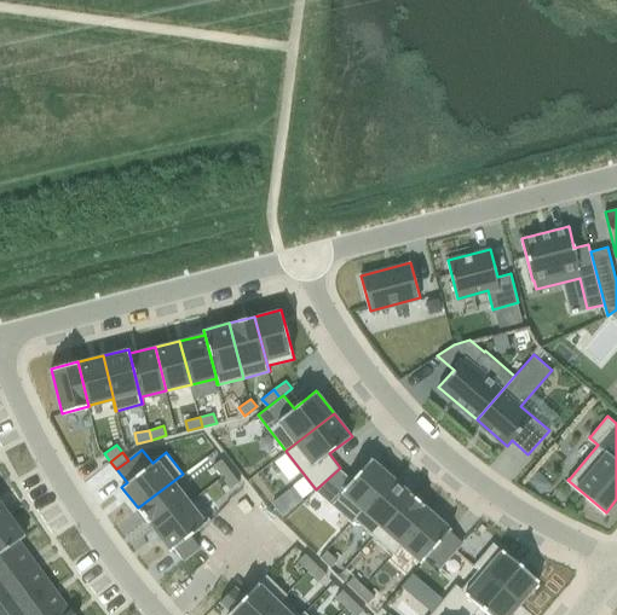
[(221,458),(214,464),(223,476),(231,469),(221,458)]
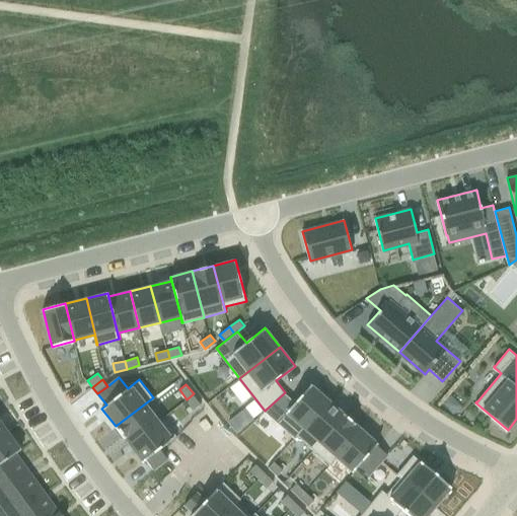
[(285,392),(265,411),(295,437),(328,399),(311,384),(295,401),(285,392)]
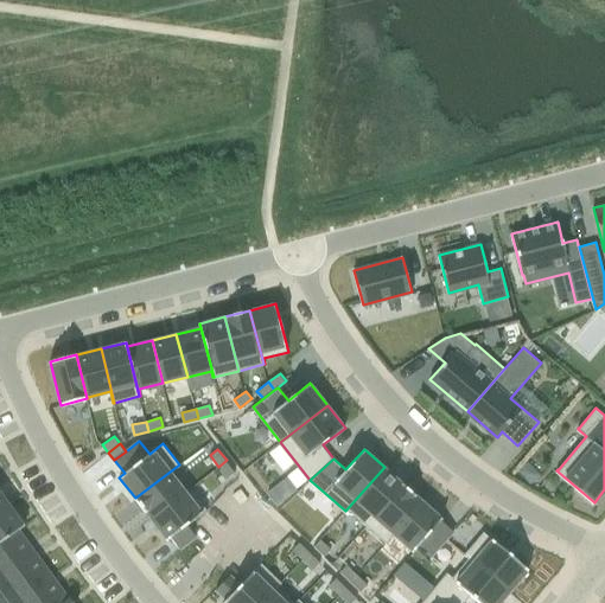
[(227,460),(218,467),(228,478),(235,472),(227,460)]
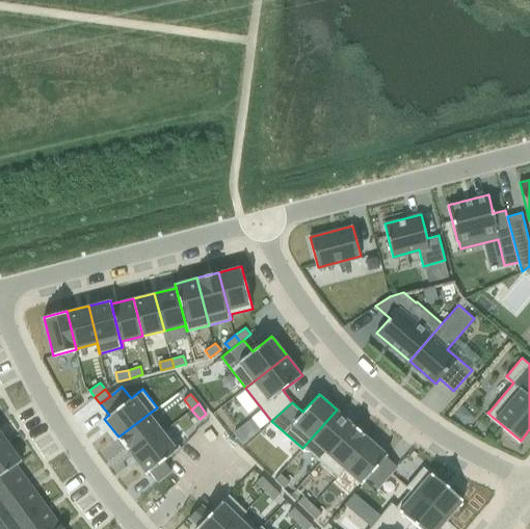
[(157,407),(118,437),(133,455),(167,428),(166,427),(162,430),(150,415),(158,408),(157,407)]
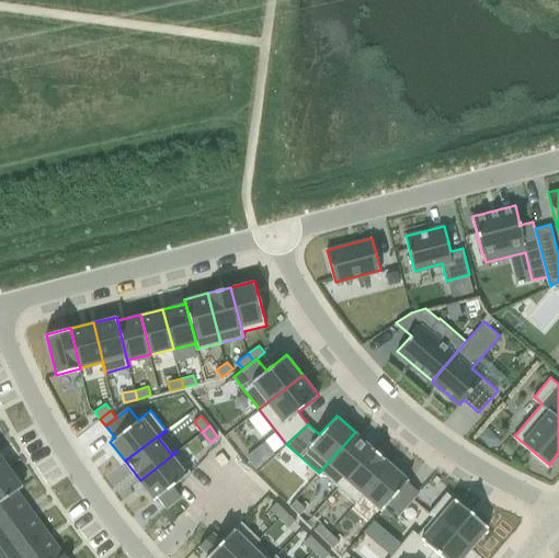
[(355,432),(319,473),(319,474),(322,470),(339,486),(373,447),(355,432)]
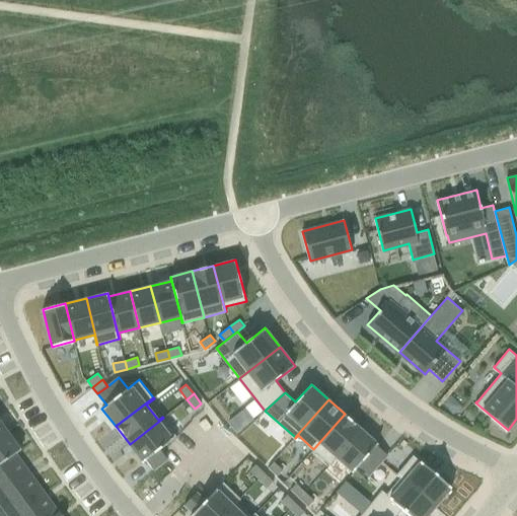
[(254,422),(246,411),(229,425),(237,435),(254,422)]
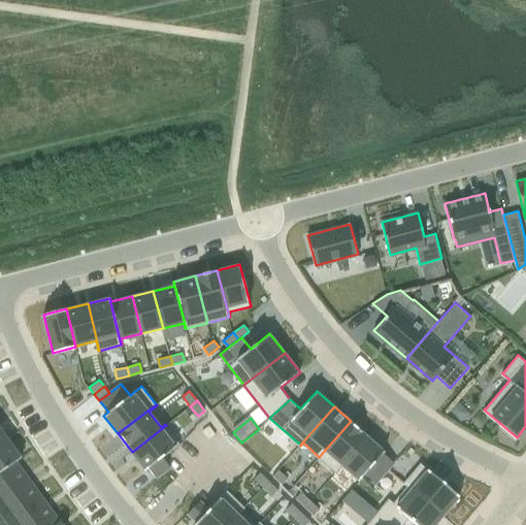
[(351,421),(319,457),(335,471),(367,435),(351,421)]
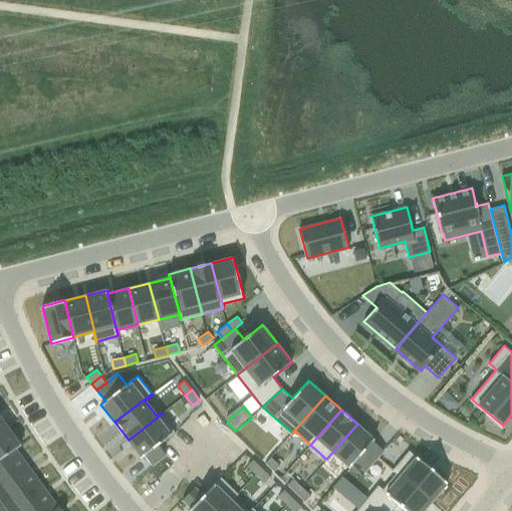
[(162,414),(129,440),(142,457),(146,455),(153,465),(167,454),(159,444),(176,432),(162,414)]
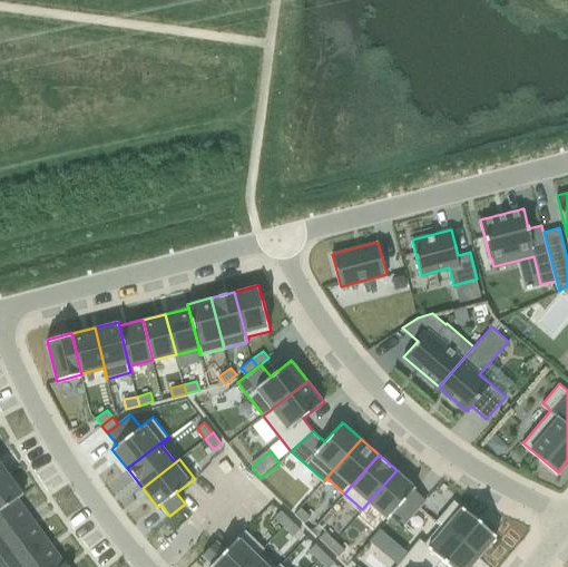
[(226,459),(219,463),(226,473),(234,468),(226,459)]
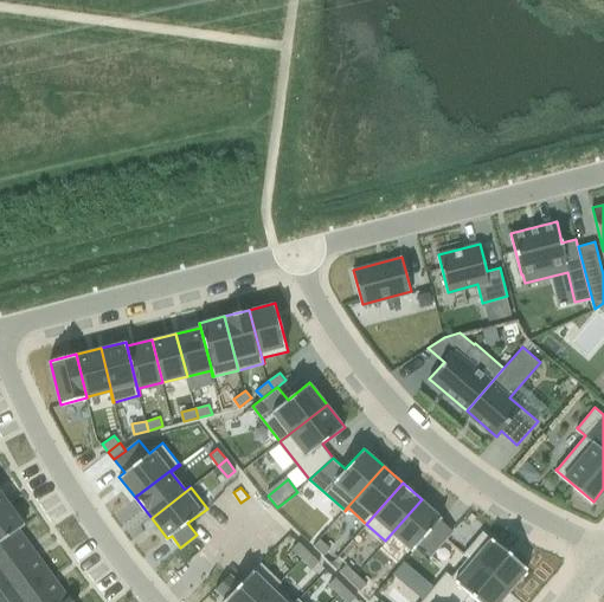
[(0,489),(0,512),(11,504),(0,489)]
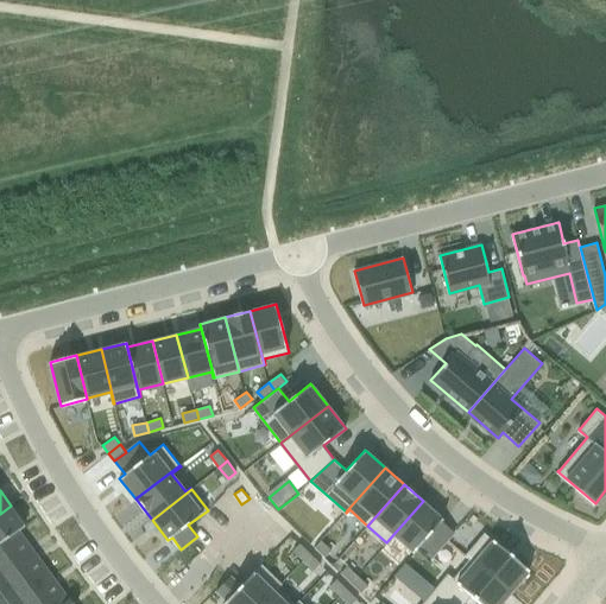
[(423,501),(395,534),(414,552),(421,545),(442,521),(443,519),(423,501)]
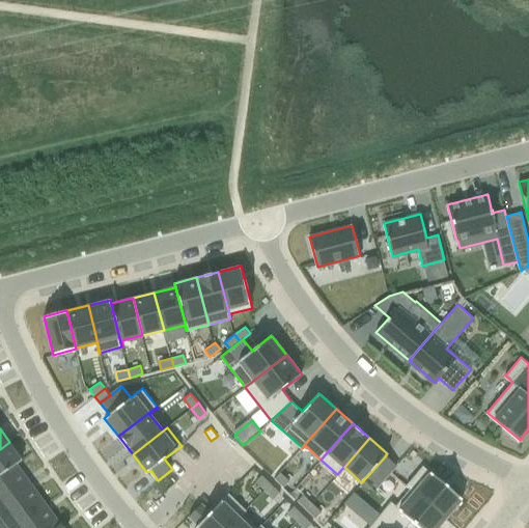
[(9,442),(0,449),(0,473),(21,459),(9,442)]
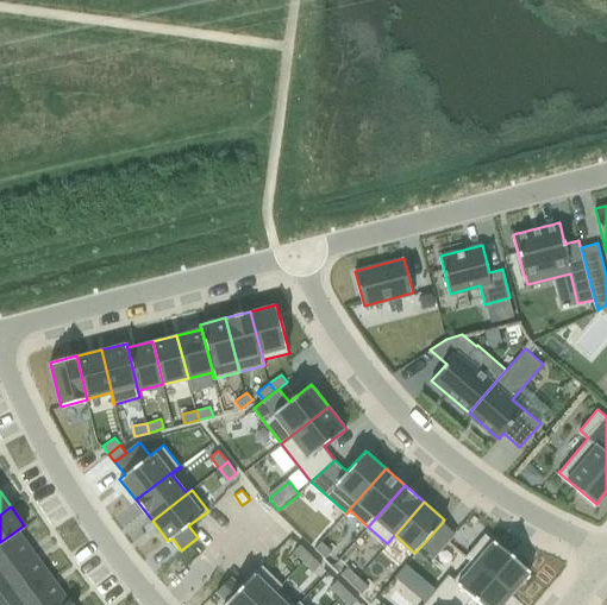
[(443,522),(421,546),(435,556),(435,555),(436,555),(449,540),(456,533),(443,522)]
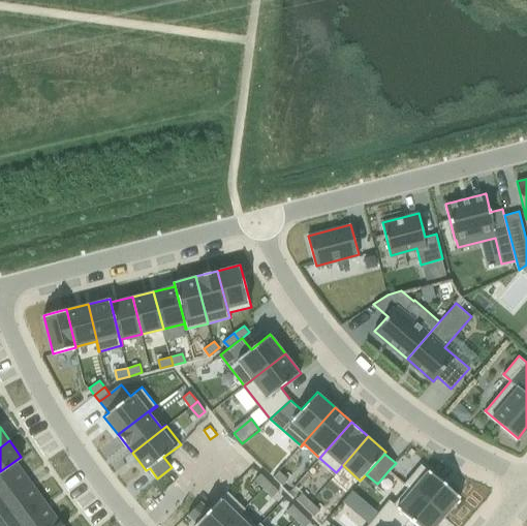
[(21,457),(0,471),(0,502),(31,481),(17,461),(22,458),(21,457)]
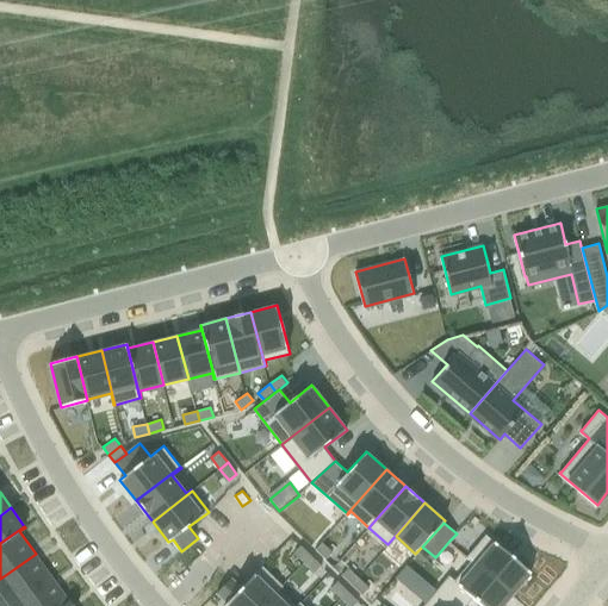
[(486,533),(467,556),(513,594),(532,572),(486,533)]
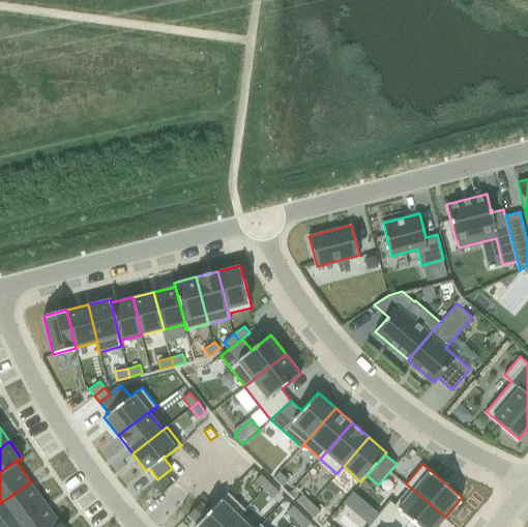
[(281,470),(274,476),(284,486),(289,479),(281,470)]
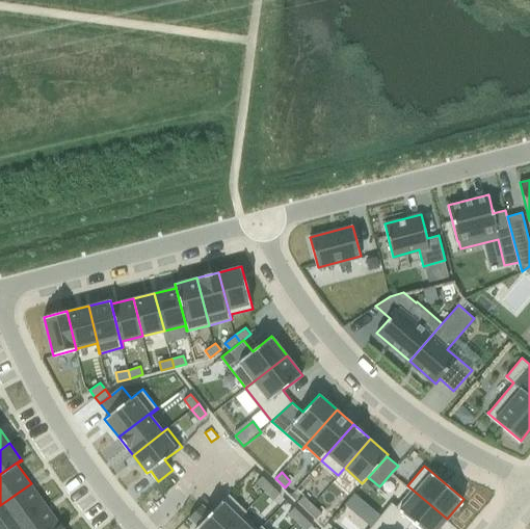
[(263,475),(257,481),(266,490),(271,483),(263,475)]
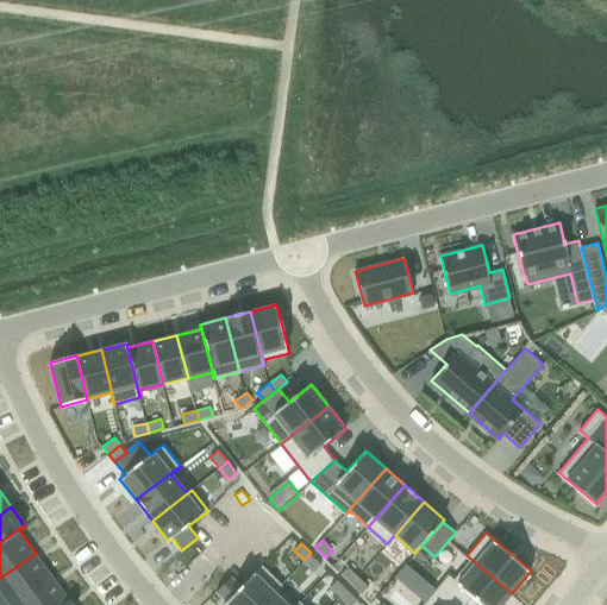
[(36,553),(0,578),(0,590),(10,604),(12,604),(52,577),(36,553)]
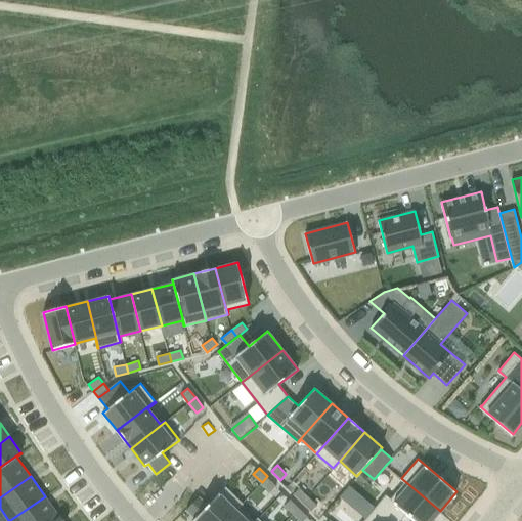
[(267,476),(262,482),(270,491),(276,485),(267,476)]
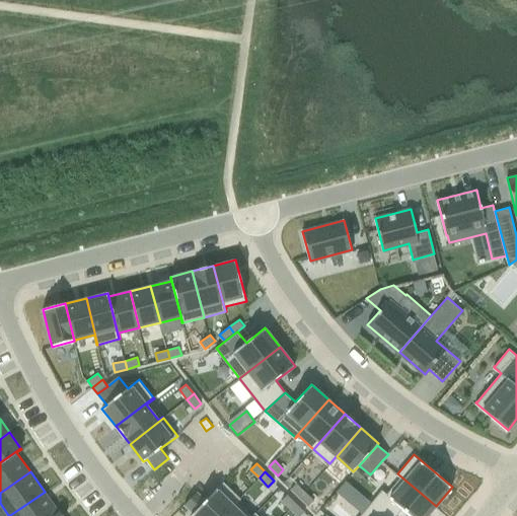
[(382,490),(372,502),(388,515),(395,515),(401,508),(411,515),(427,515),(436,506),(397,473),(400,476),(387,494),(382,490)]
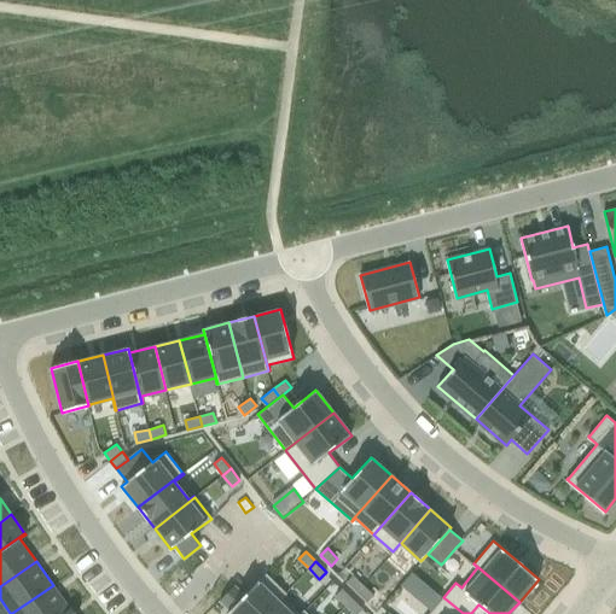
[(412,572),(401,584),(411,592),(422,579),(412,572)]
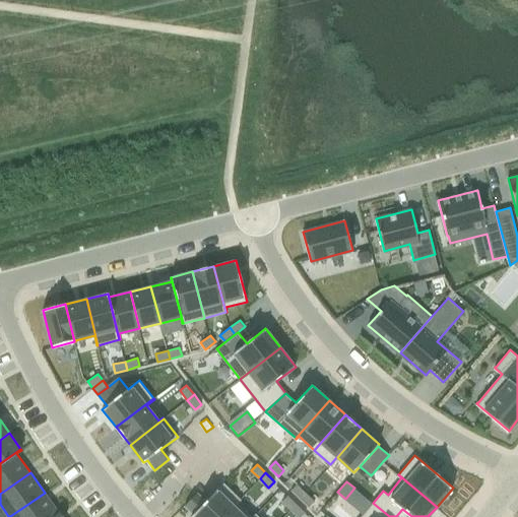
[(197,492),(185,505),(194,513),(191,516),(222,516),(241,499),(224,482),(206,501),(197,492)]
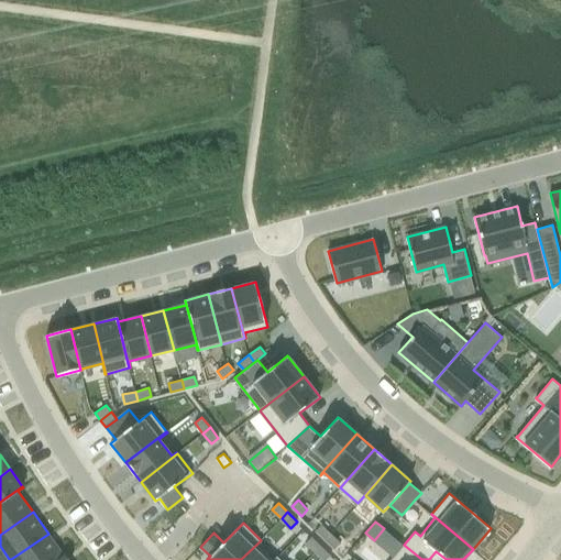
[(322,524),(316,530),(326,539),(332,533),(322,524)]
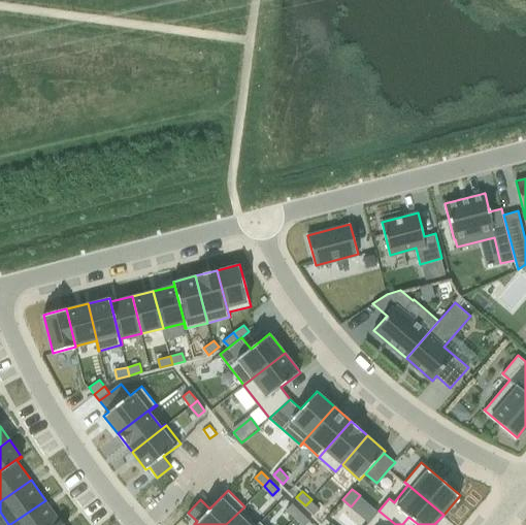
[(311,499),(305,505),(314,515),(320,509),(311,499)]
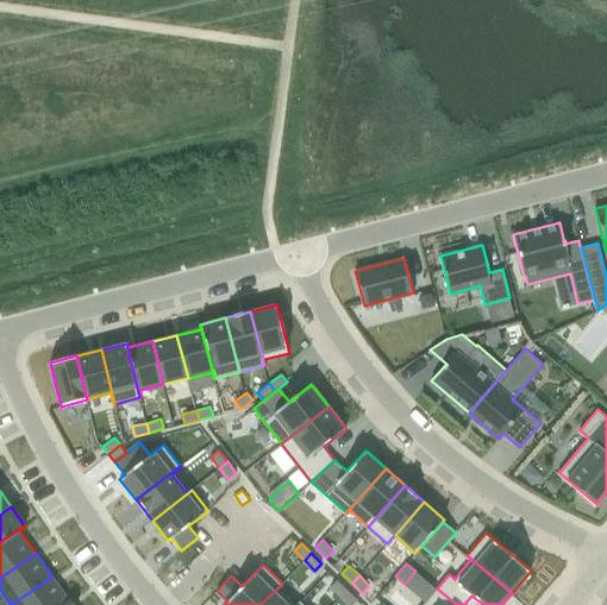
[(52,577),(12,604),(61,604),(69,599),(52,577)]
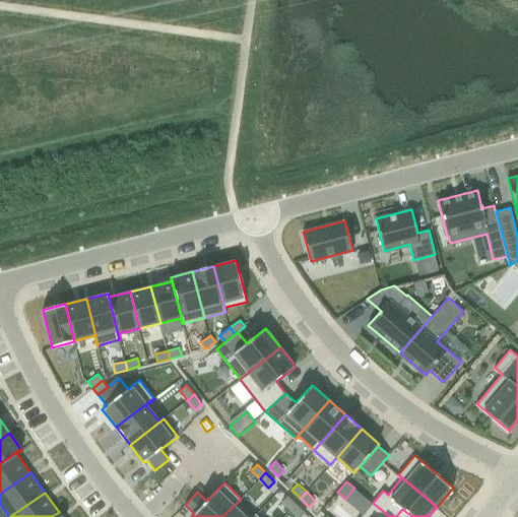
[(288,495),(282,501),(292,509),(297,503),(288,495)]
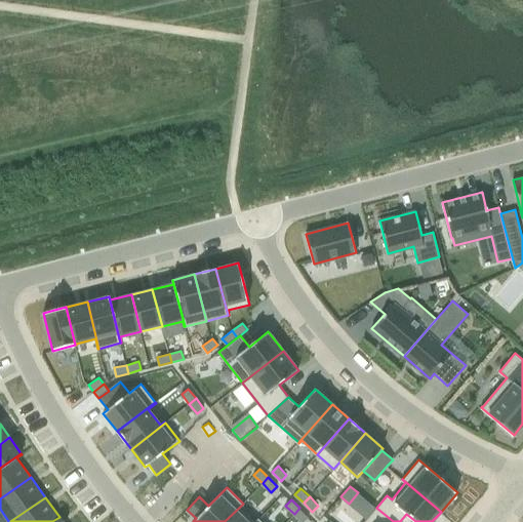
[(243,504),(225,521),(255,521),(240,508),(244,504),(243,504)]
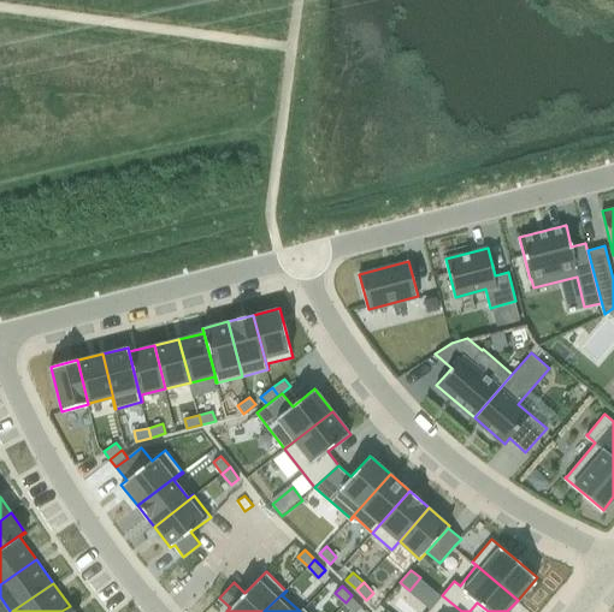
[(352,595),(346,602),(354,611),(356,611),(362,606),(352,595)]
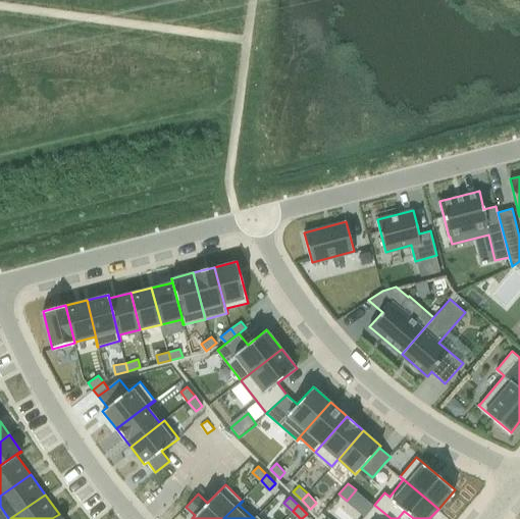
[(391,518),(374,505),(361,518),(391,518)]
